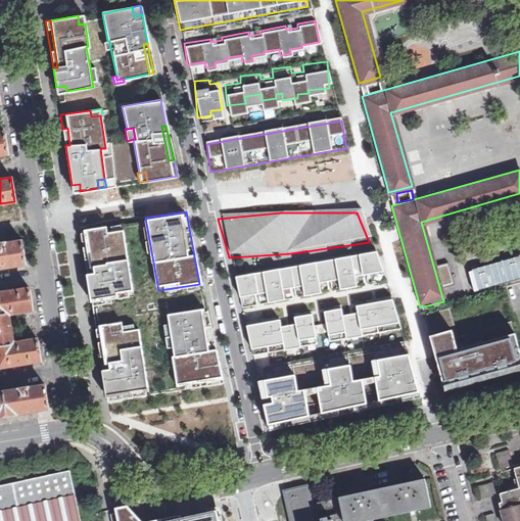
[(79,227),(92,303),(134,297),(122,220),(79,227)]
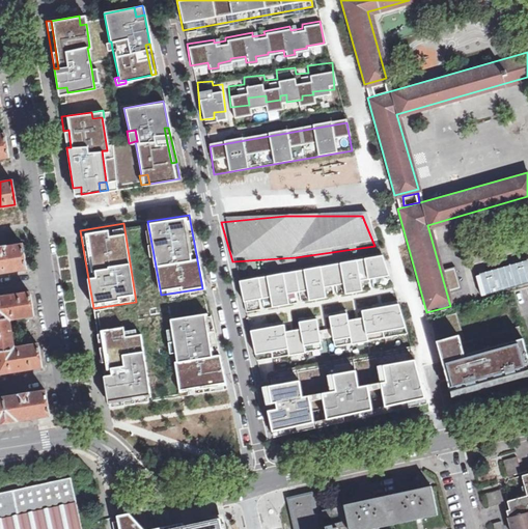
[(16,245),(0,247),(0,272),(19,269),(16,245)]
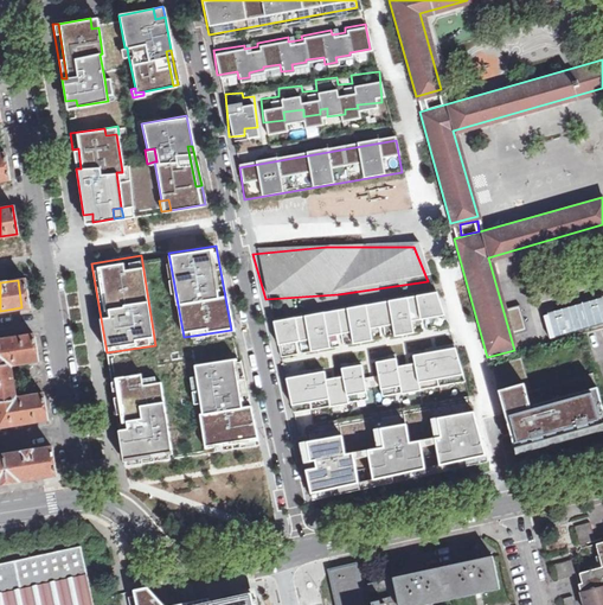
[(437,292),(271,319),(276,355),(446,328),(437,292)]
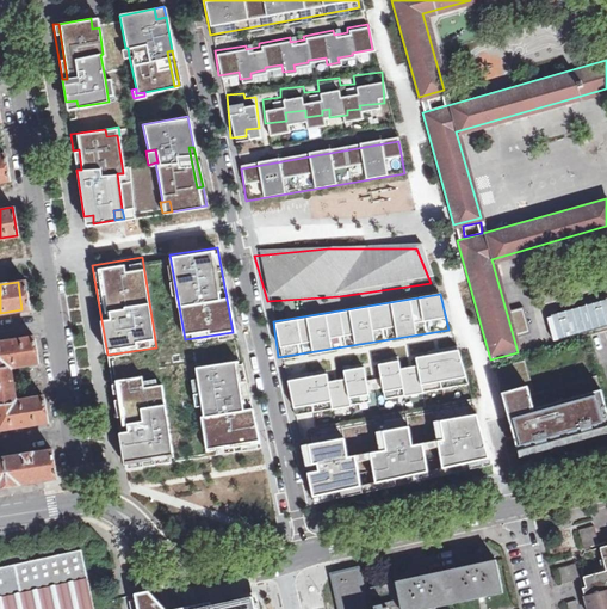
[(545,317),(552,342),(606,326),(606,301),(606,300),(545,317)]
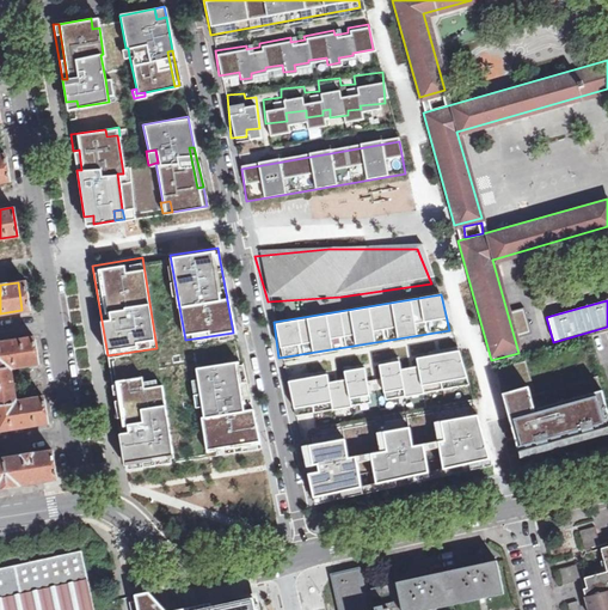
[(0,364),(6,363),(30,359),(26,331),(1,335),(0,335),(0,364)]
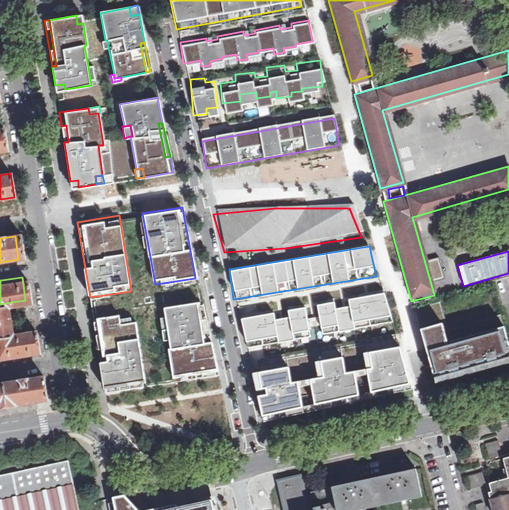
[(387,292),(241,319),(246,349),(392,322),(387,292)]
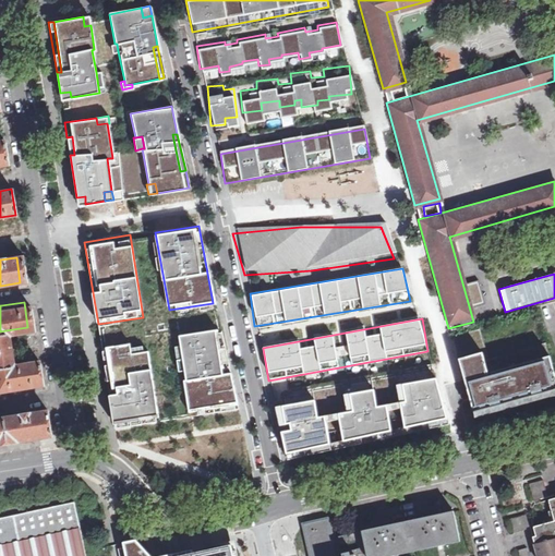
[(478,326),(450,334),(459,364),(486,357),(478,326)]
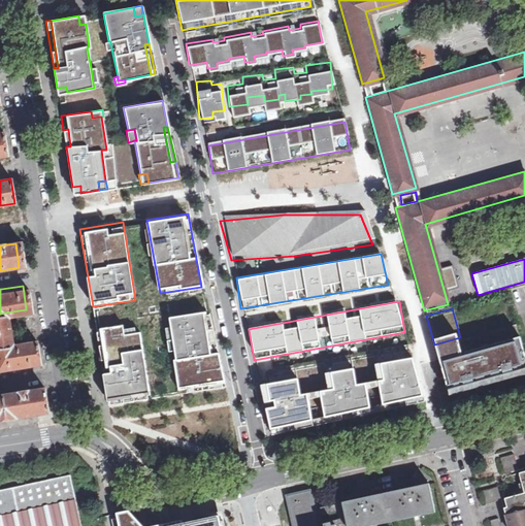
[(5,313),(0,314),(0,348),(10,346),(5,313)]
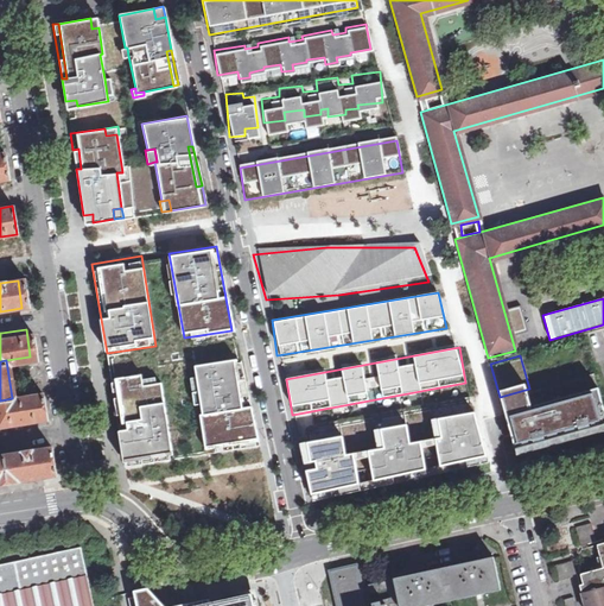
[(113,367),(124,453),(175,446),(163,360),(113,367)]
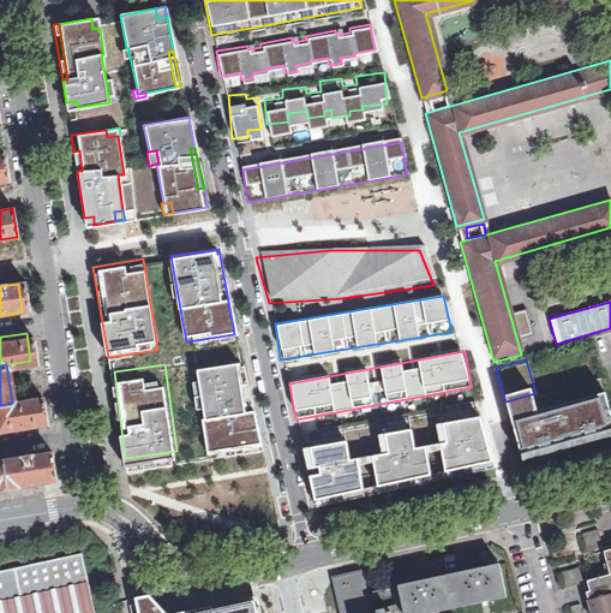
[(196,370),(209,451),(256,444),(240,364),(196,370)]
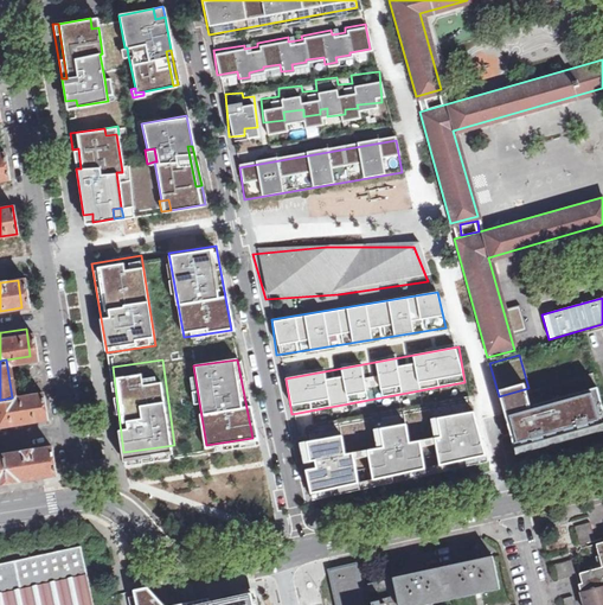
[(602,416),(590,370),(539,384),(555,440),(602,426),(602,416)]
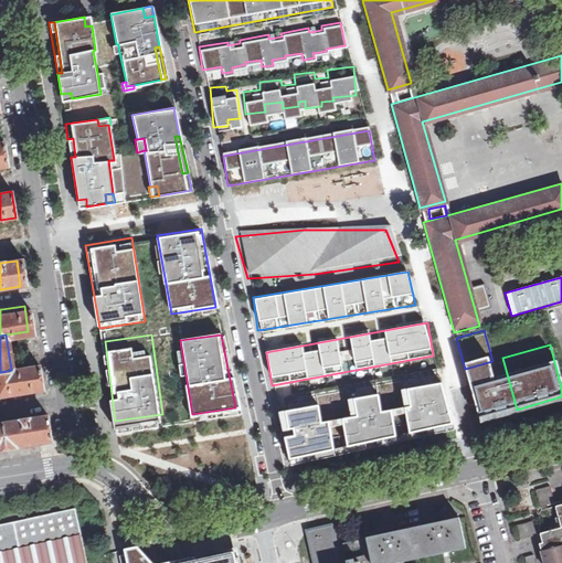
[(492,361),(465,369),(479,421),(517,410),(502,358),(492,361)]
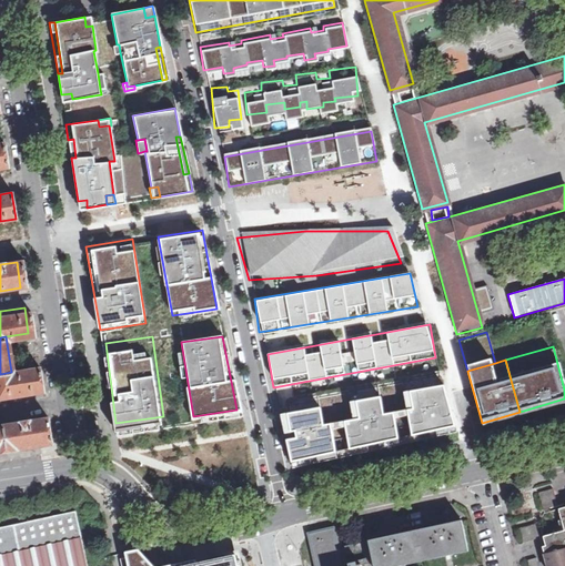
[(273,408),(283,463),(454,430),(441,362),(279,393),(282,407),(273,408)]
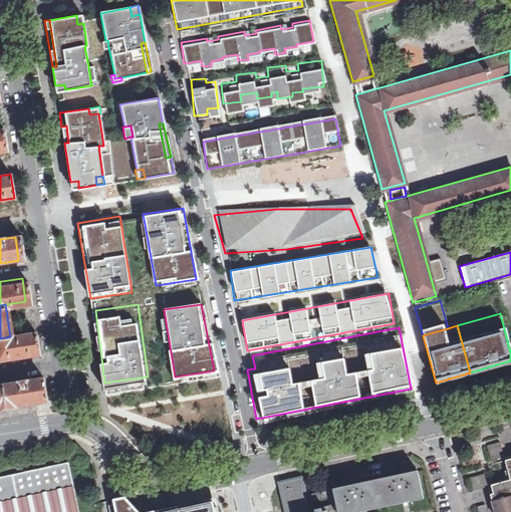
[(31,333),(10,336),(0,338),(0,356),(13,354),(34,350),(31,333)]
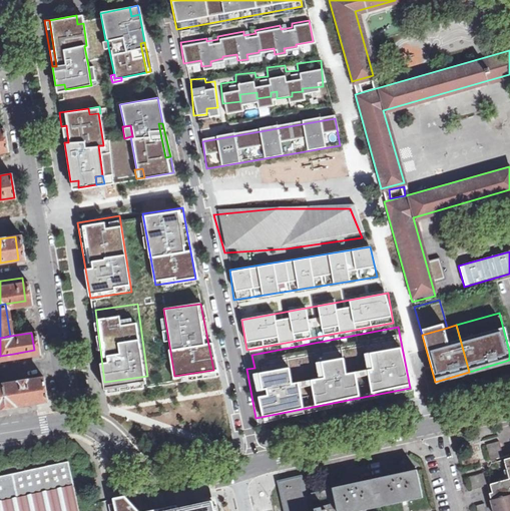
[(46,399),(42,377),(18,380),(0,383),(0,406),(46,399)]
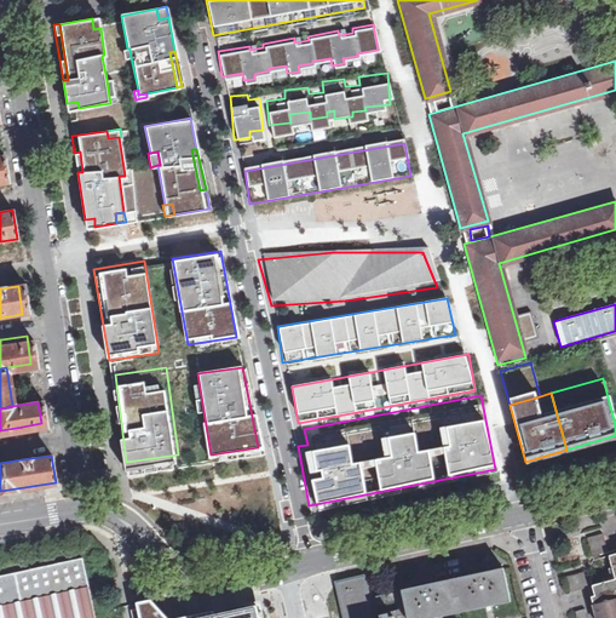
[(589,554),(605,550),(600,531),(585,536),(589,554)]
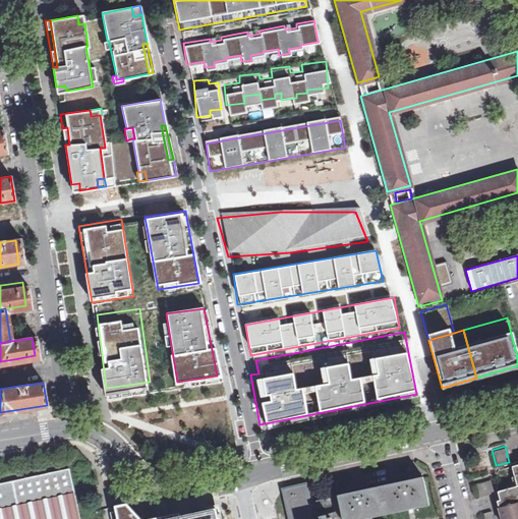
[(517,459),(517,460),(517,463),(509,465),(512,474),(510,475),(512,482),(504,484),(505,487),(496,491),(498,499),(495,500),(497,506),(517,500),(517,459)]
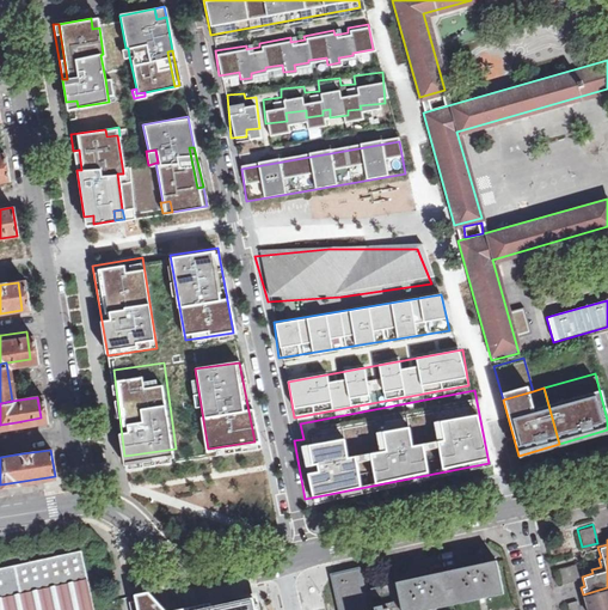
[(0,609),(91,609),(79,549),(0,565),(0,609)]
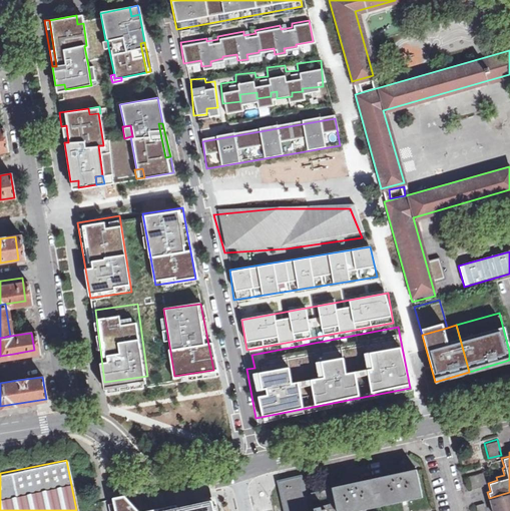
[(413,469),(376,478),(382,502),(419,493),(413,469)]
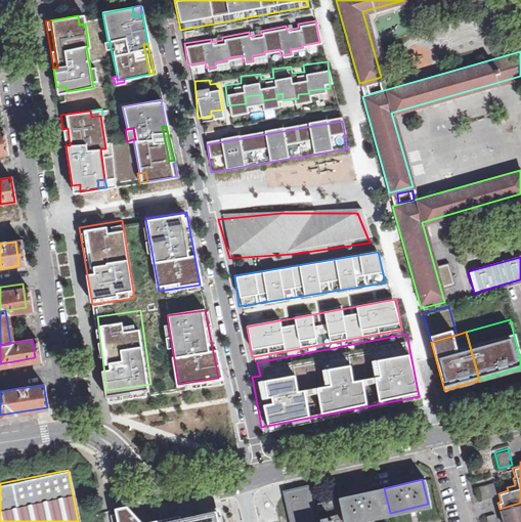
[(479,498),(495,494),(491,481),(476,485),(479,498)]
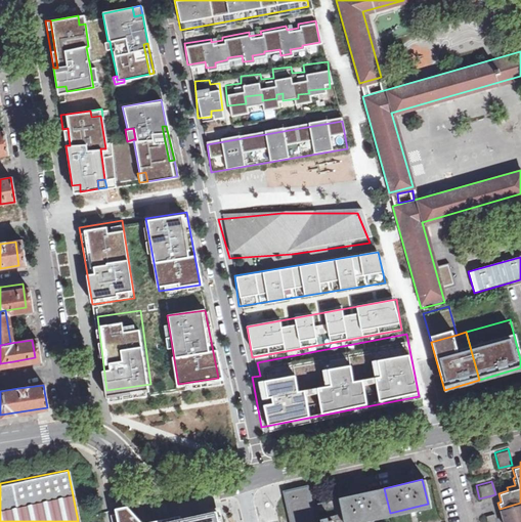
[(312,518),(304,484),(279,489),(287,521),(296,521),(298,521),(312,518)]
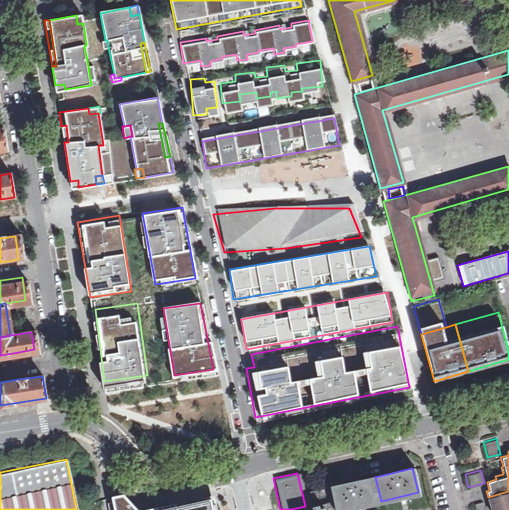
[(375,477),(331,487),(335,509),(340,509),(381,501),(375,477)]
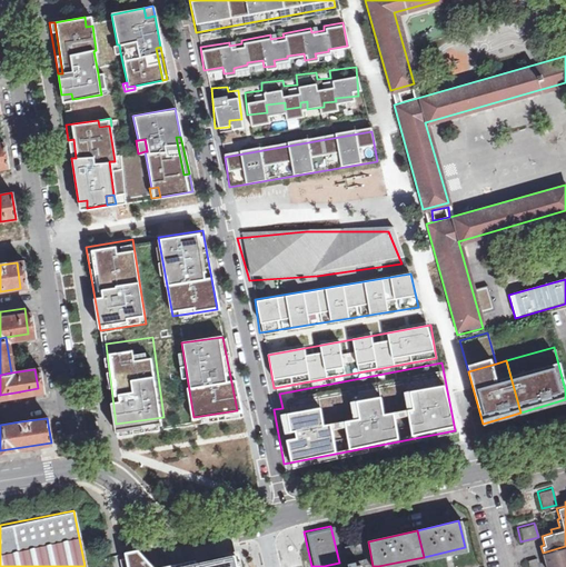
[(565,566),(565,546),(543,553),(545,564),(550,563),(550,566),(565,566)]
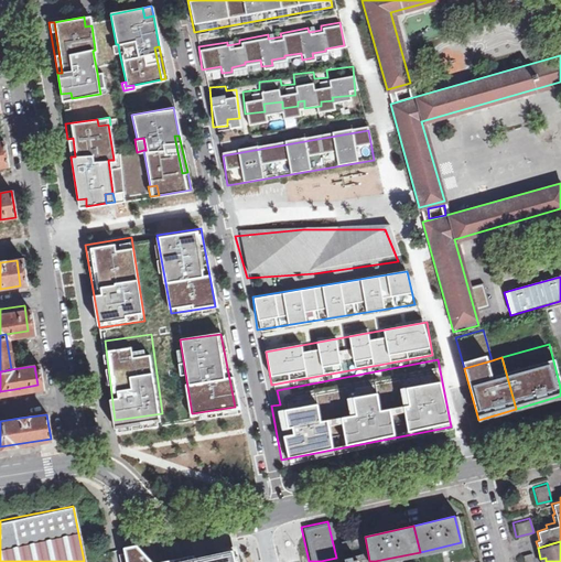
[(234,561),(232,550),(173,561),(159,561),(160,561),(159,561),(151,561),(135,543),(122,547),(123,551),(117,552),(118,561),(234,561)]
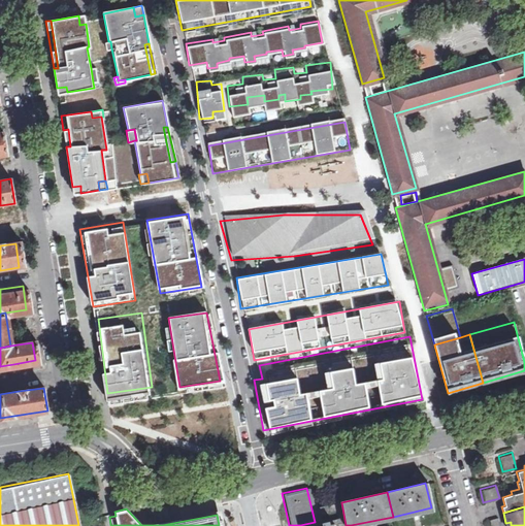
[(498,525),(495,516),(488,519),(489,525),(498,525)]
